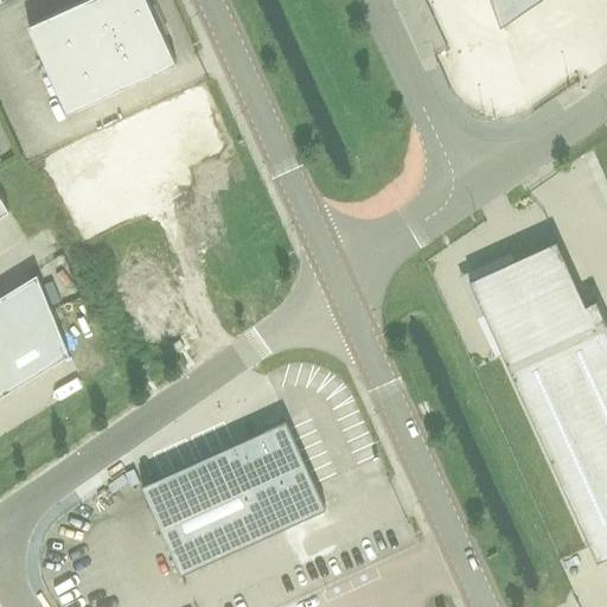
[(68,114),(177,64),(147,0),(87,0),(29,26),(68,114)]
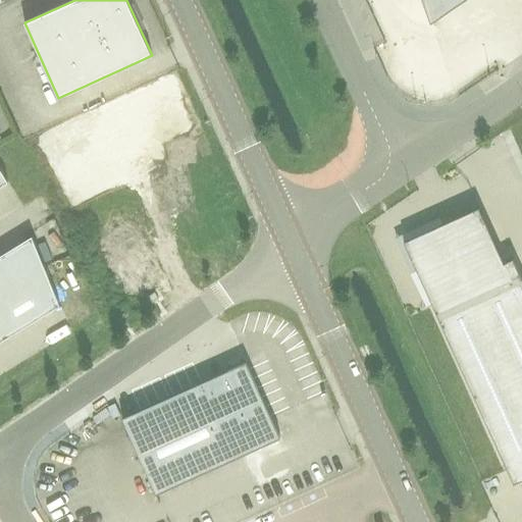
[(424,0),(431,19),(459,0),(424,0)]
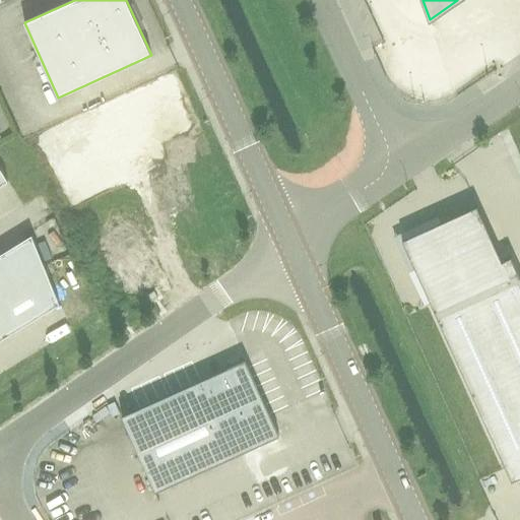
[(476,205),(440,221),(401,239),(431,302),(512,481),(519,477),(519,274),(511,256),(502,260),(476,205)]
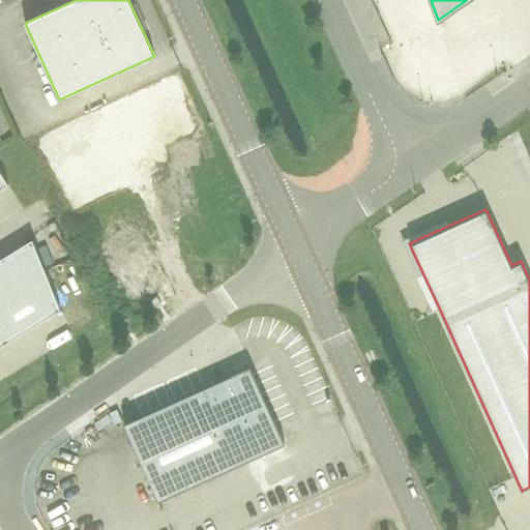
[(33,240),(0,259),(0,346),(61,310),(33,240)]
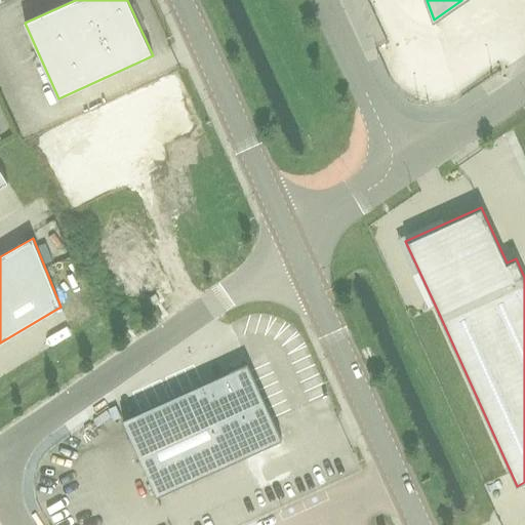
[(282,440),(247,364),(123,420),(157,496),(282,440)]
